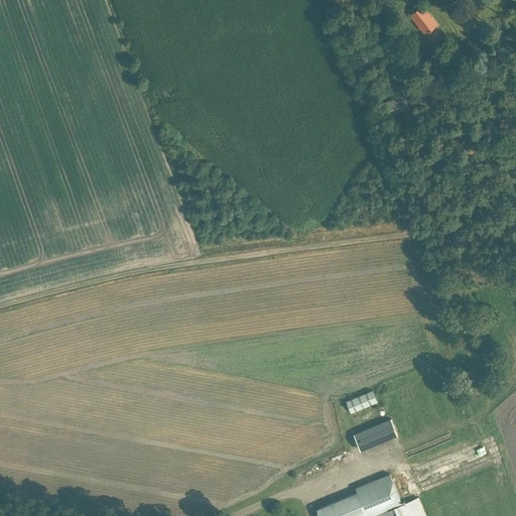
[(433,19),(429,14),(422,5),(410,14),(417,23),(424,31),(430,39),(431,38),(435,42),(441,37),(438,33),(439,32),(430,21),(433,19)]
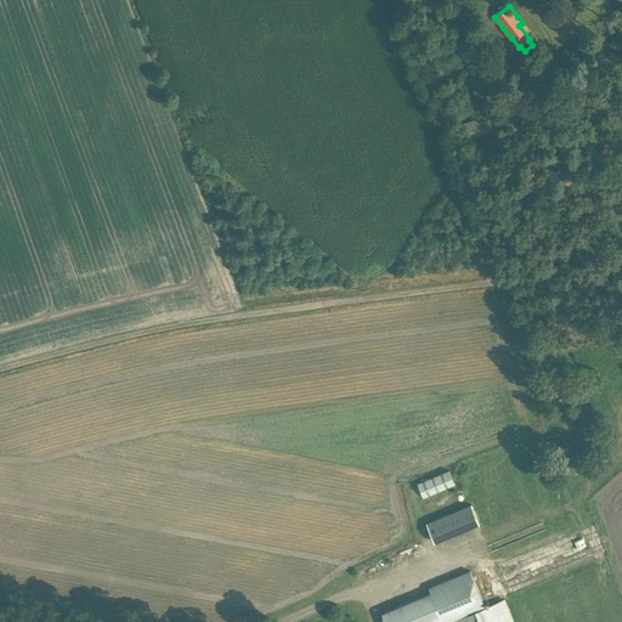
[(418,484),(424,497),(456,485),(450,470),(418,484)]
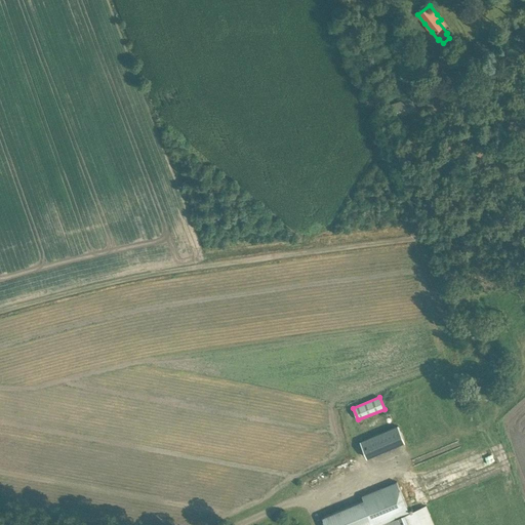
[(360,442),(366,457),(404,441),(398,426),(360,442)]
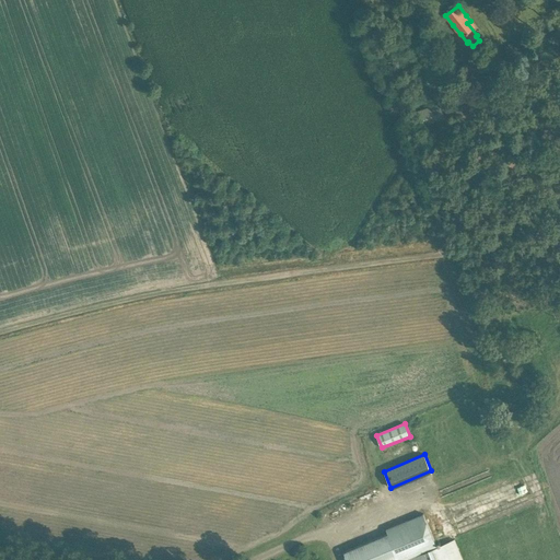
[(398,557),(399,559),(403,559),(404,559),(463,559),(454,539),(436,546),(428,524),(423,513),(386,529),(388,534),(345,551),(347,559),(395,559),(395,558),(398,557)]
